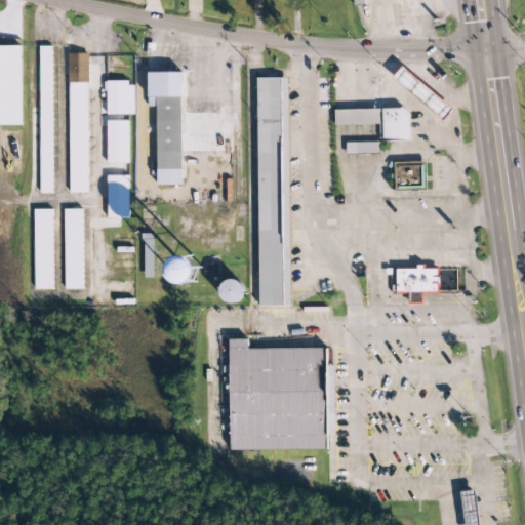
[(0,125),(21,125),(21,46),(0,46),(0,125)]
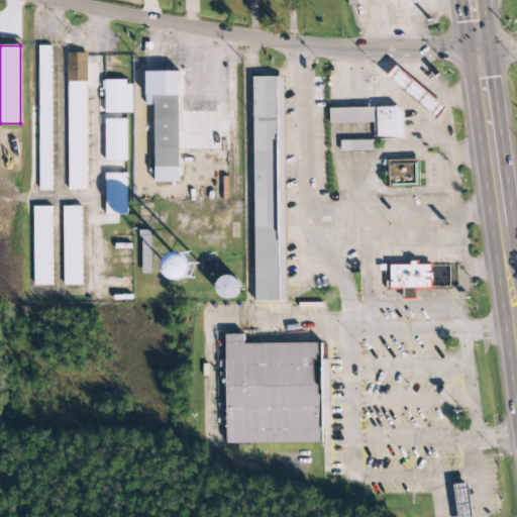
[(52,191),(50,46),(38,46),(39,191),(52,191)]
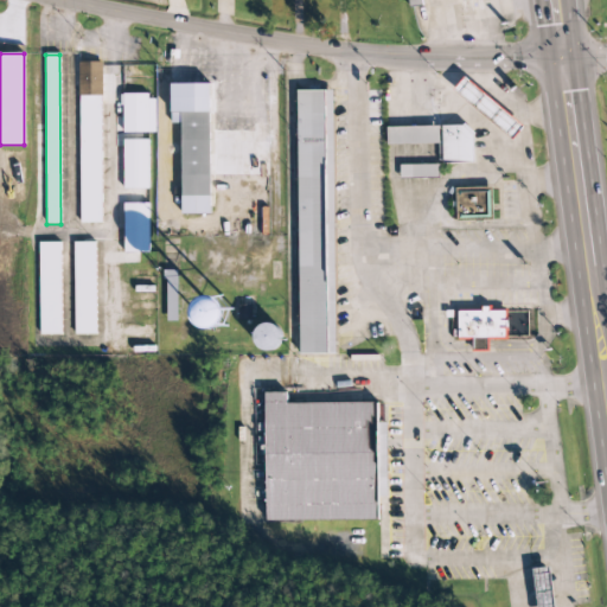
[(81,224),(101,224),(101,63),(80,63),(81,224)]
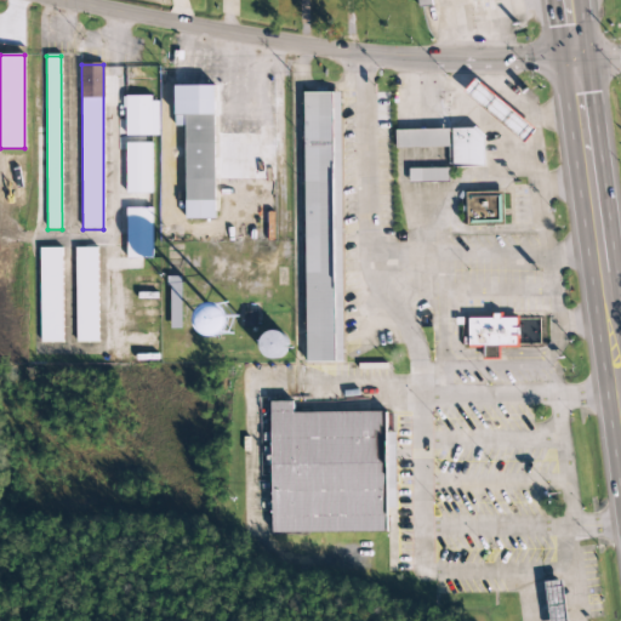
[(536,129),(474,80),(463,93),(525,142),(536,129)]
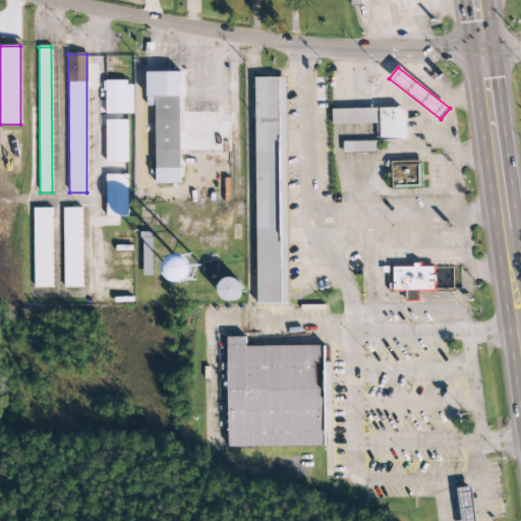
[(256,304),(288,304),(285,77),(254,78),(256,304)]
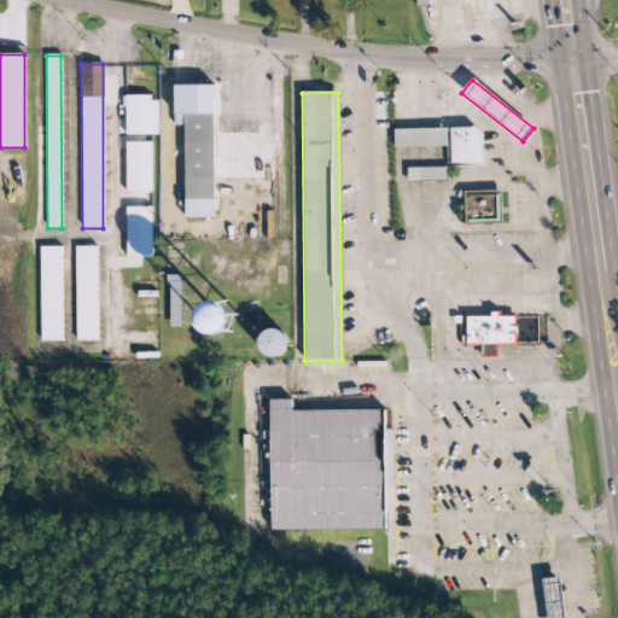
[(126,135),(159,135),(158,97),(124,98),(126,135)]
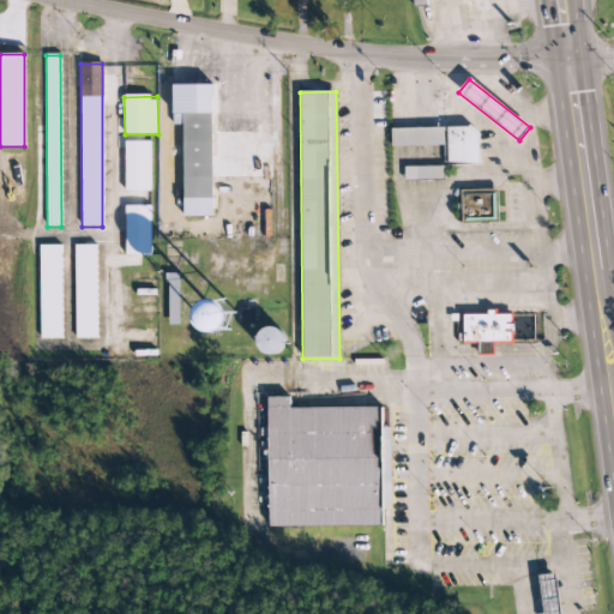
[(184,217),(214,217),(212,114),(173,114),(174,125),(182,125),(184,217)]
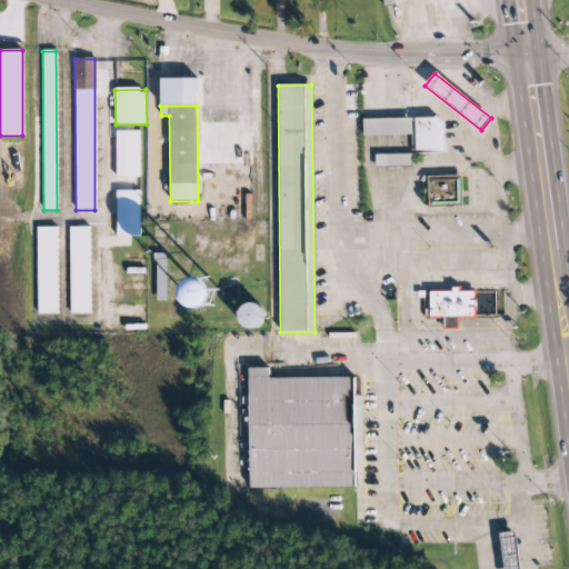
[(362,137),(410,136),(411,153),(442,152),(442,118),(362,120),(362,137)]
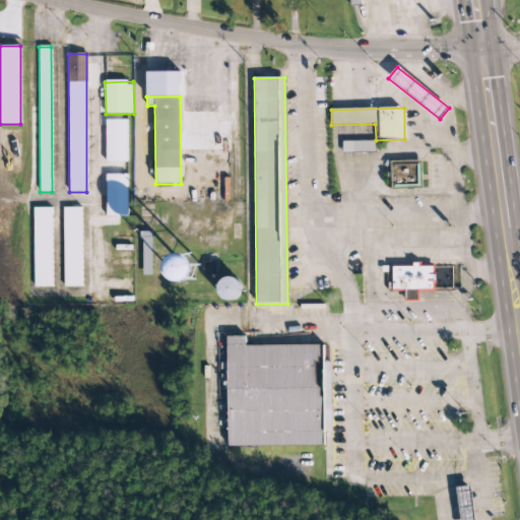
[(106,163),(128,163),(127,120),(106,120),(106,163)]
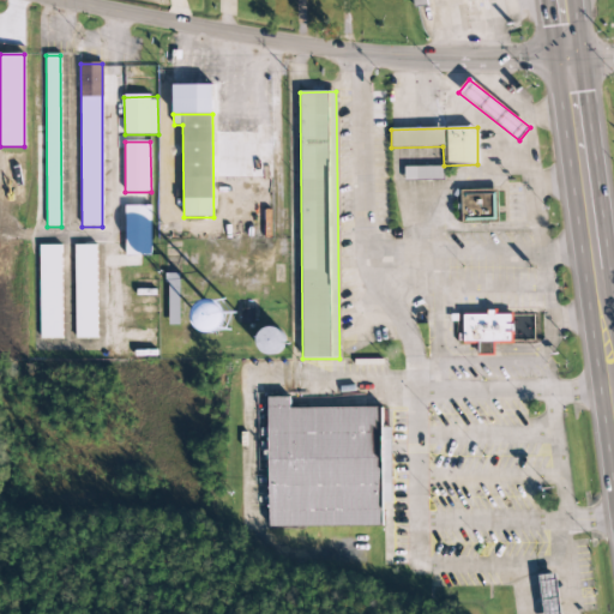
[(444,180),(444,167),(404,168),(404,181),(444,180)]
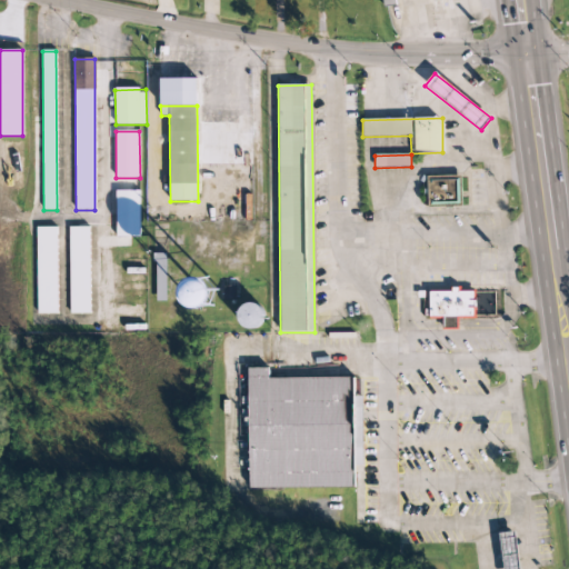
[(427,177),(428,207),(461,206),(460,176),(427,177)]
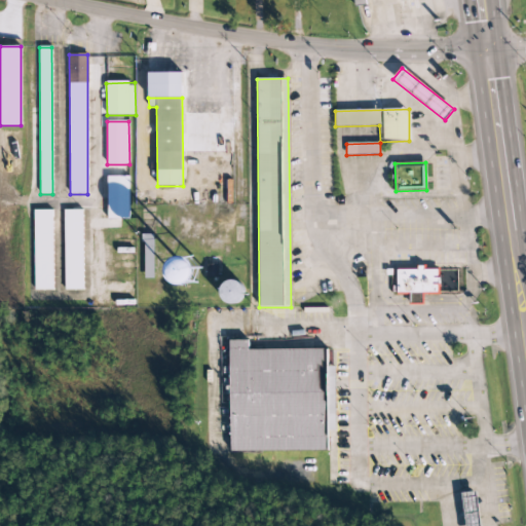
[(128,177),(107,177),(107,219),(129,219),(128,177)]
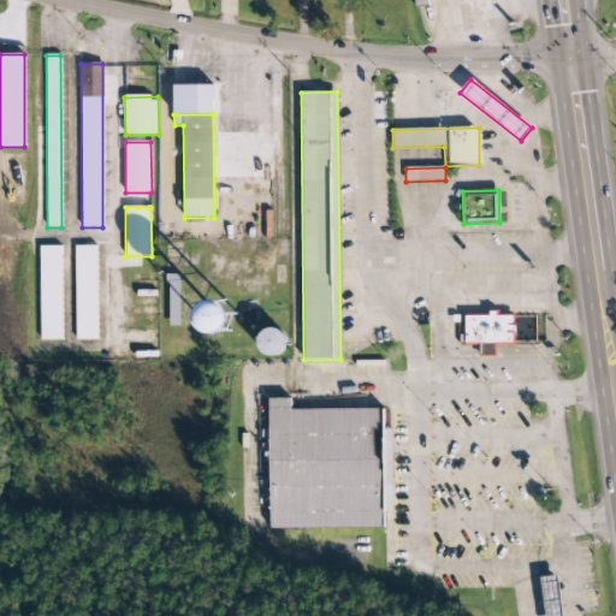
[(41,341),(63,341),(61,246),(40,247),(41,341)]
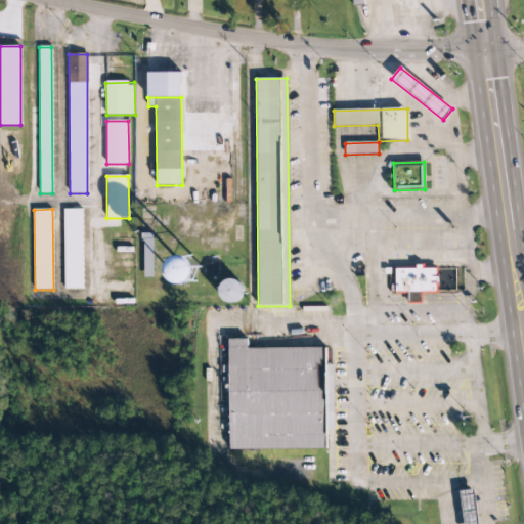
[(83,210),(64,210),(66,290),(84,289),(83,210)]
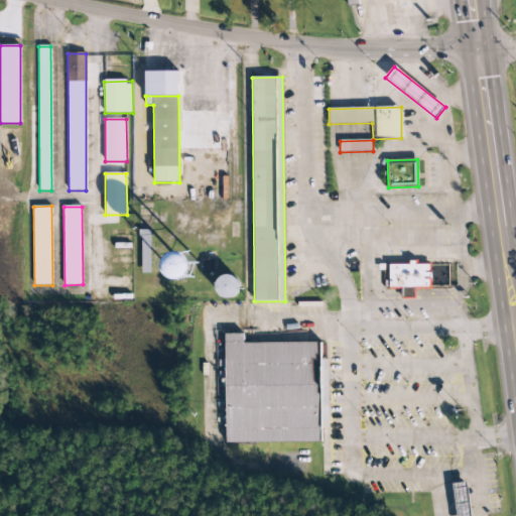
[(151,273),(150,231),(140,231),(142,274),(151,273)]
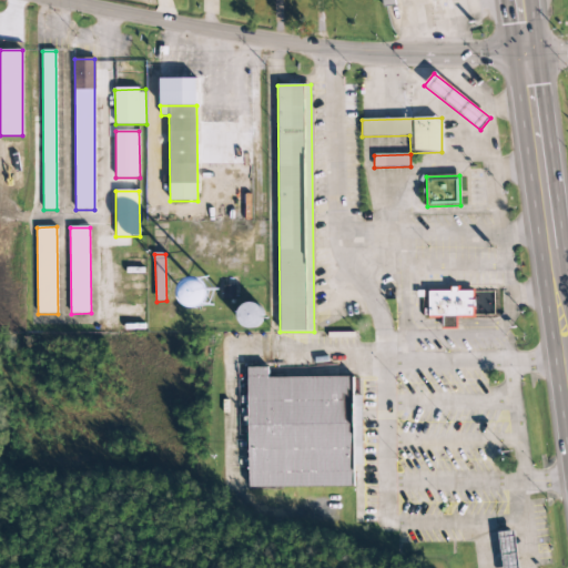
[(188,280),(188,306),(214,306),(214,280),(188,280)]
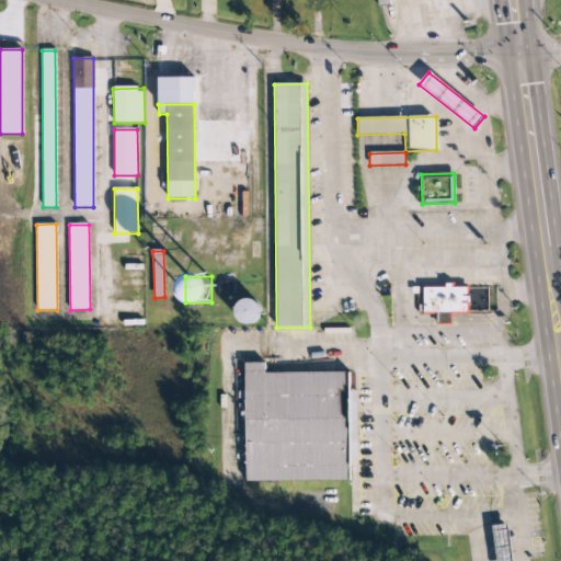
[(469,315),(469,288),(454,288),(454,284),(444,284),(444,288),(418,288),(418,315),(436,313),(436,325),(451,325),(451,315),(469,315)]
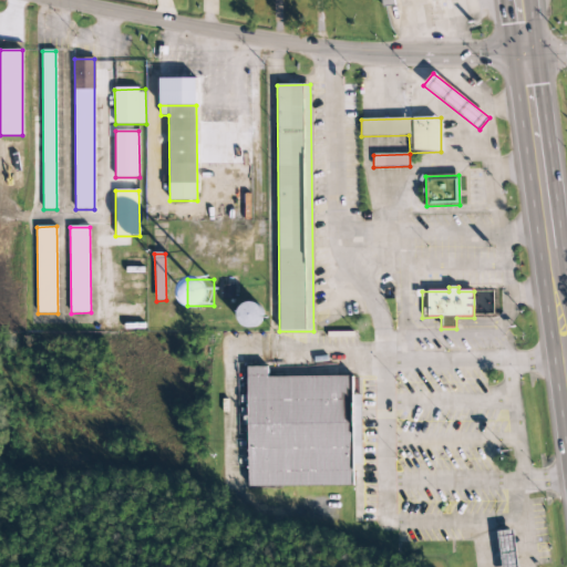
[(260,302),(238,303),(239,328),(261,327),(260,302)]
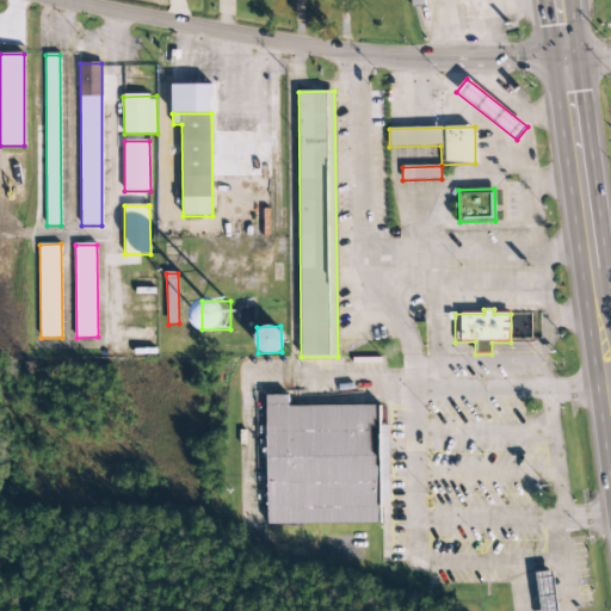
[(378,406),(287,407),(287,396),(264,396),(266,526),(381,525),(378,406)]
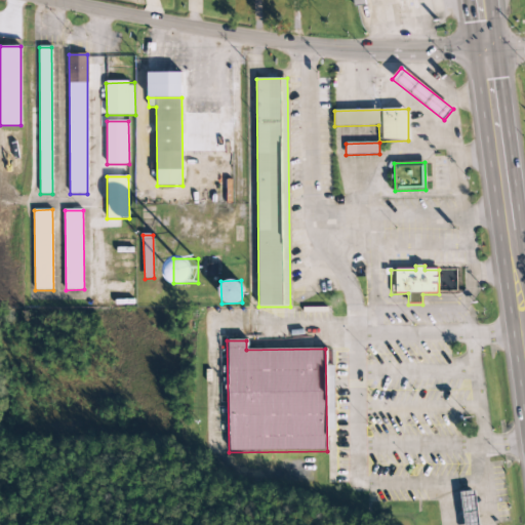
[(458,492),(462,524),(480,524),(476,490),(458,492)]
